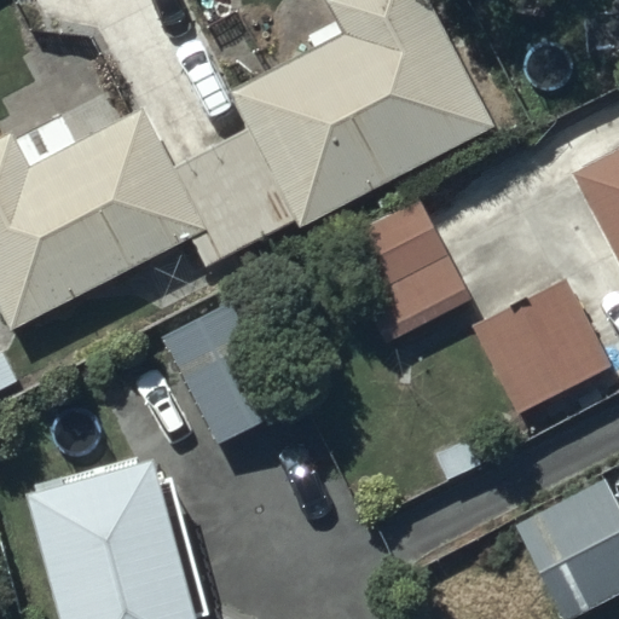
[(12,131),(0,137),(0,298),(17,329),(191,236),(209,268),(295,223),(299,230),(496,125),(428,0),(337,0),(327,6),(336,25),(308,41),(313,51),(230,96),(249,132),(175,171),(143,109),(79,144),(63,115),(17,139),(12,131)]
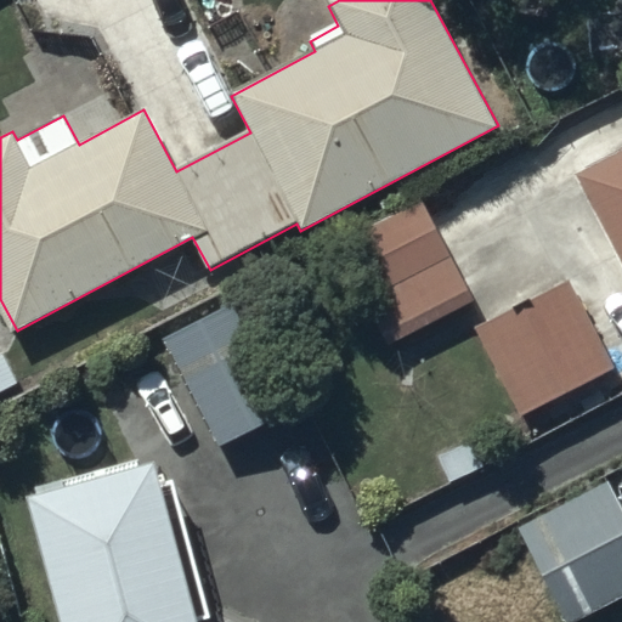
[(621,158),(580,180),(621,264),(621,158)]
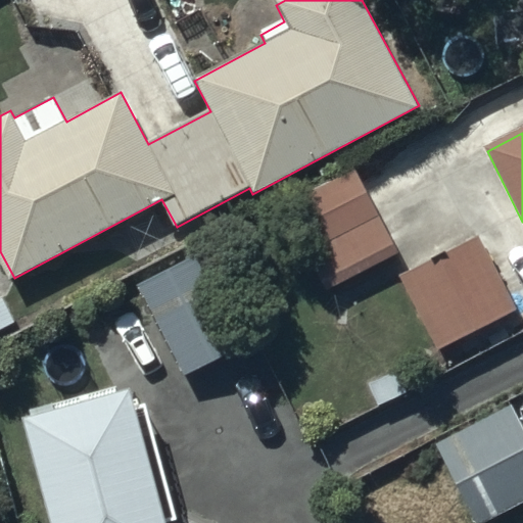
[(353,171),(294,199),(319,250),(311,254),(328,291),(396,258),(353,171)]
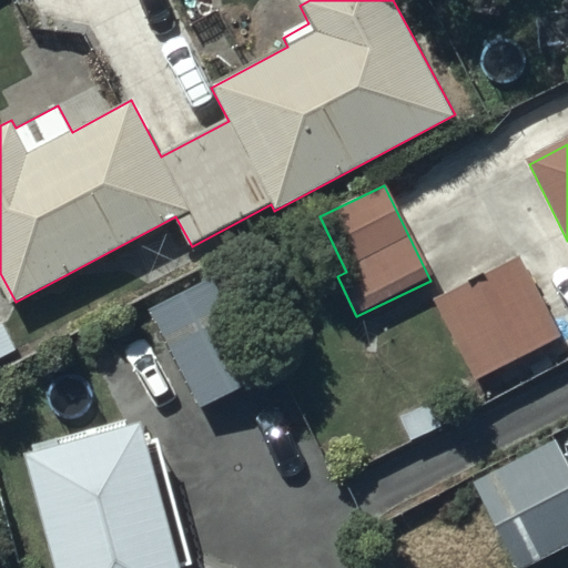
[(523,262),(435,304),(473,382),(560,340),(523,262)]
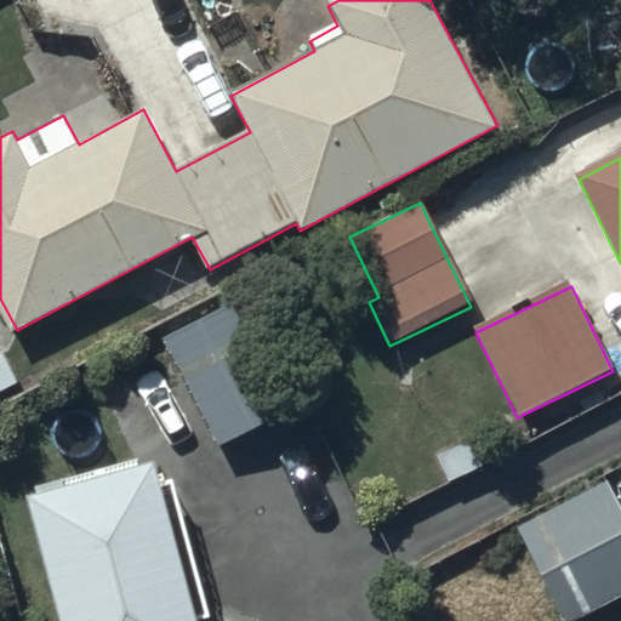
[(238,306),(167,341),(222,449),(292,414),(238,306)]
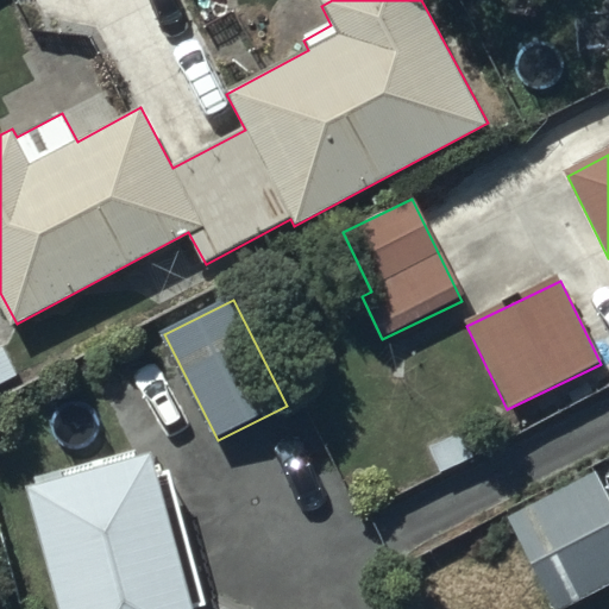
[(135,447),(35,476),(38,487),(26,489),(58,608),(193,608),(193,607),(209,602),(171,469),(161,472),(156,453),(137,458),(135,447)]
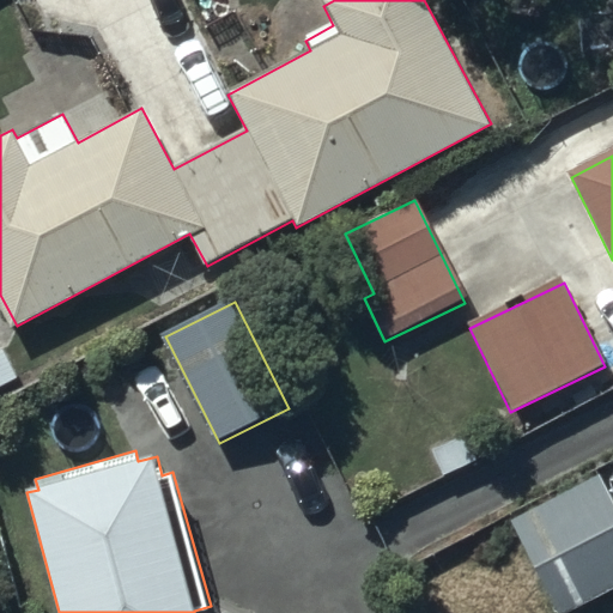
[(612,504),(598,477),(513,522),(562,612),(571,612),(612,590),(612,504)]
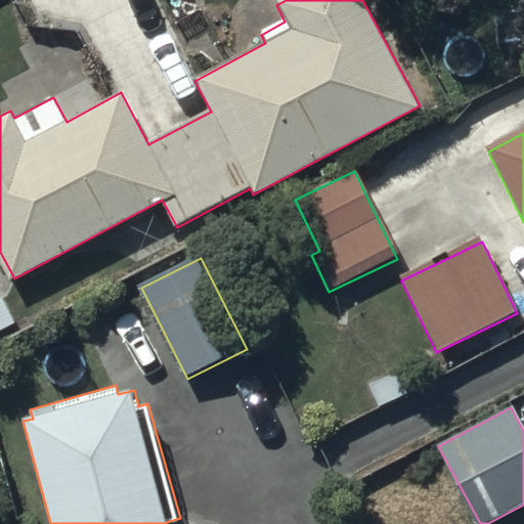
All buildings are outlined.
